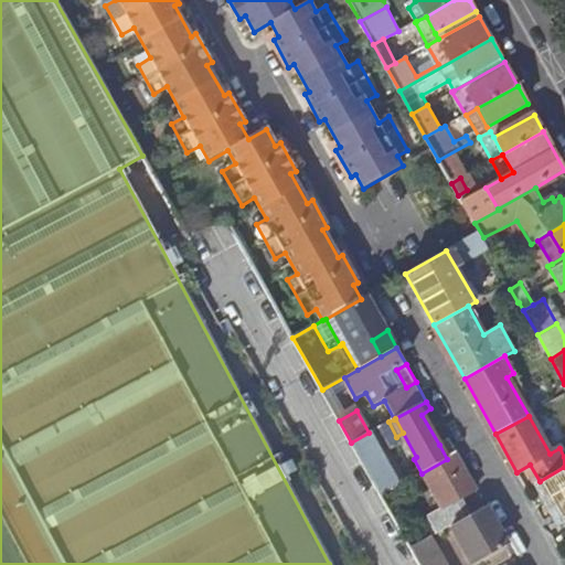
[(351,443),(369,473),(386,464),(370,433),(369,433),(351,443)]
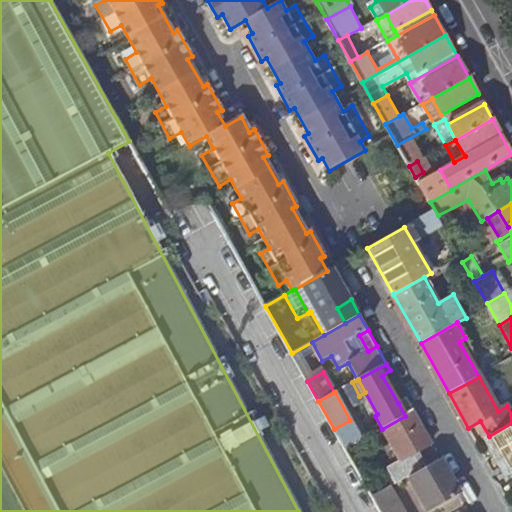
[(406,399),(398,403),(405,416),(413,412),(406,399)]
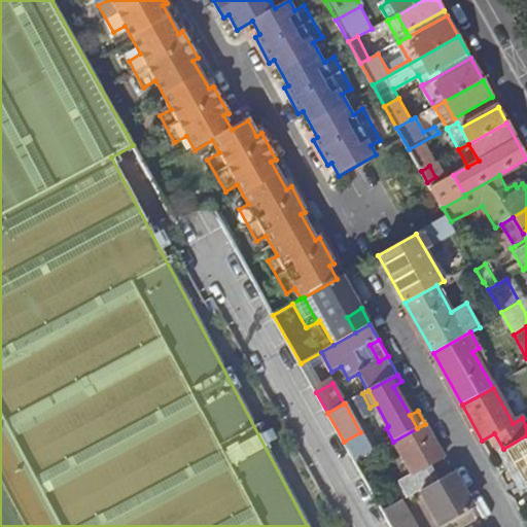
[(444,457),(425,424),(417,428),(393,442),(412,473),(397,482),(407,499),(420,491),(434,484),(425,467),(444,457)]
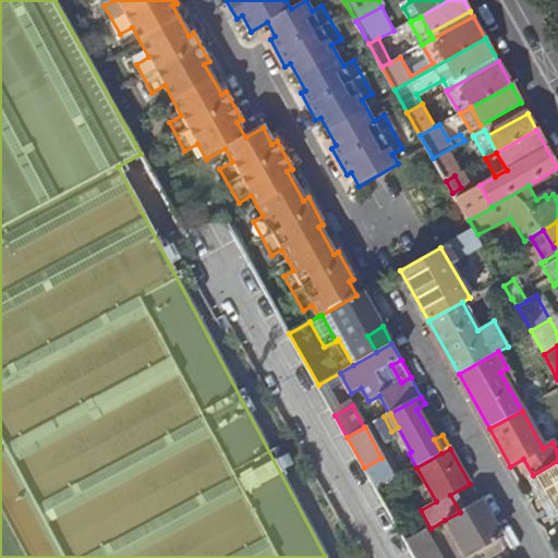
[(364,468),(376,488),(393,480),(381,458),(364,468)]
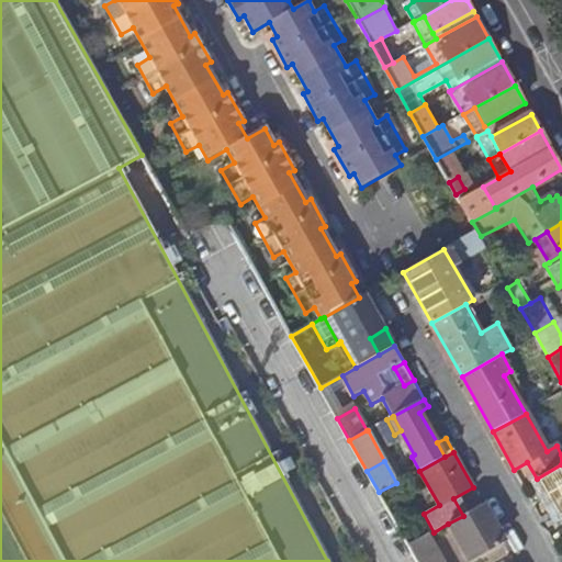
[(561,514),(561,464),(537,479),(559,517),(561,514)]
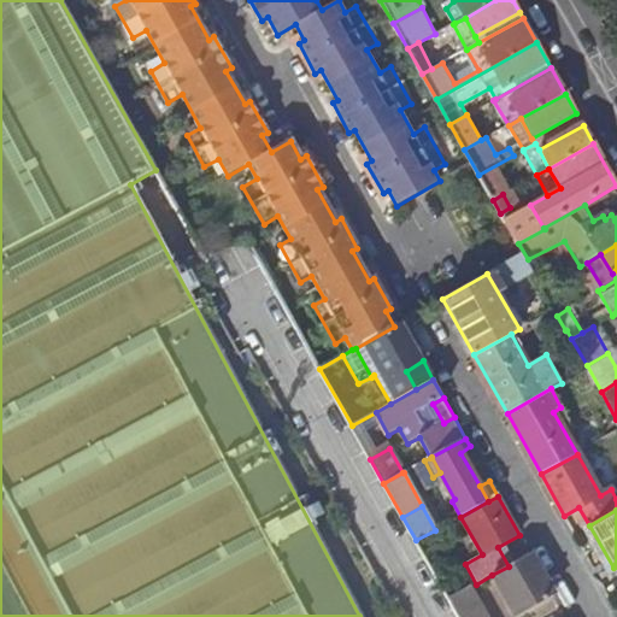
[(530,554),(509,566),(492,575),(516,616),(554,597),(530,554)]
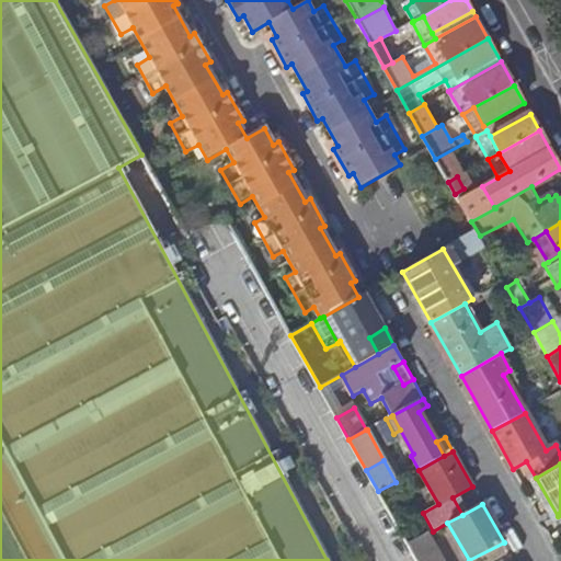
[(408,545),(416,560),(423,560),(438,553),(428,534),(408,545)]
